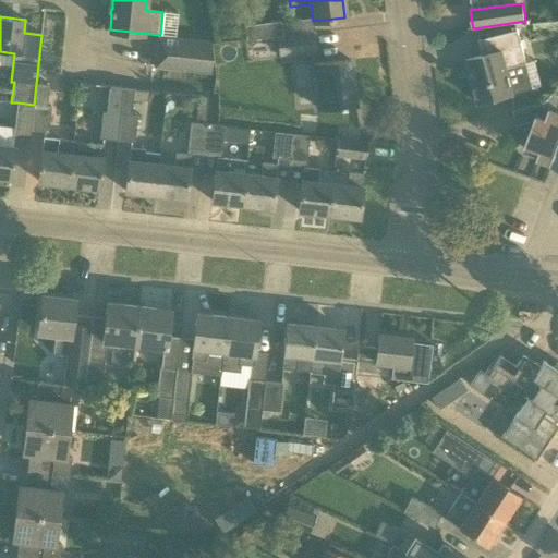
[(278,36),(308,33),(307,19),(281,22),(281,21),(244,26),(246,39),(278,36)]
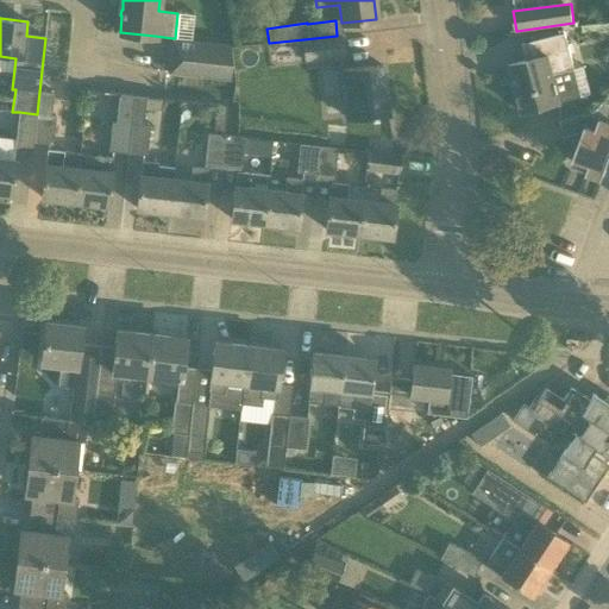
[(579,98),(563,33),(531,42),(534,58),(508,66),(521,112),(560,102),(579,98)]
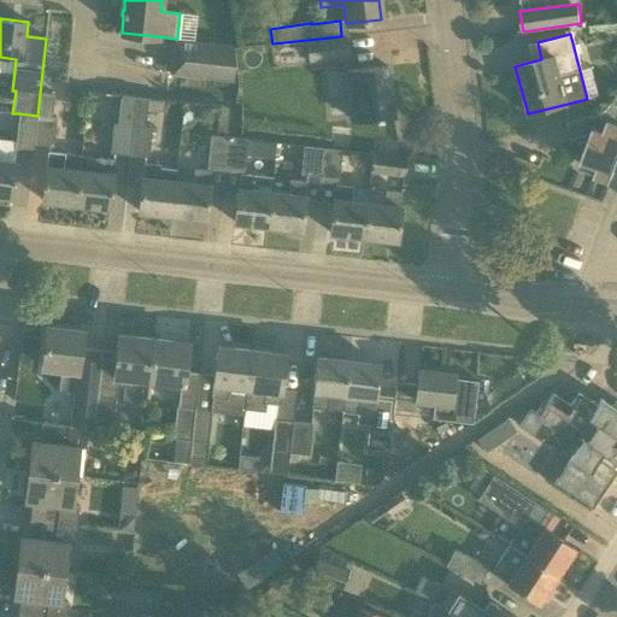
[(341,37),(341,36),(307,40),(310,62),(348,57),(346,37),(341,37)]
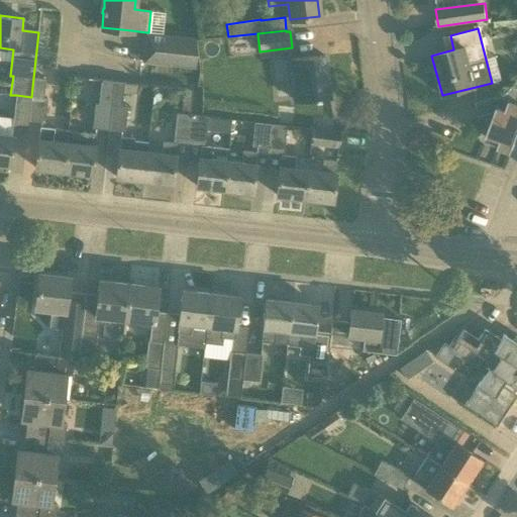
[(146,34),(142,62),(195,68),(198,40),(146,34)]
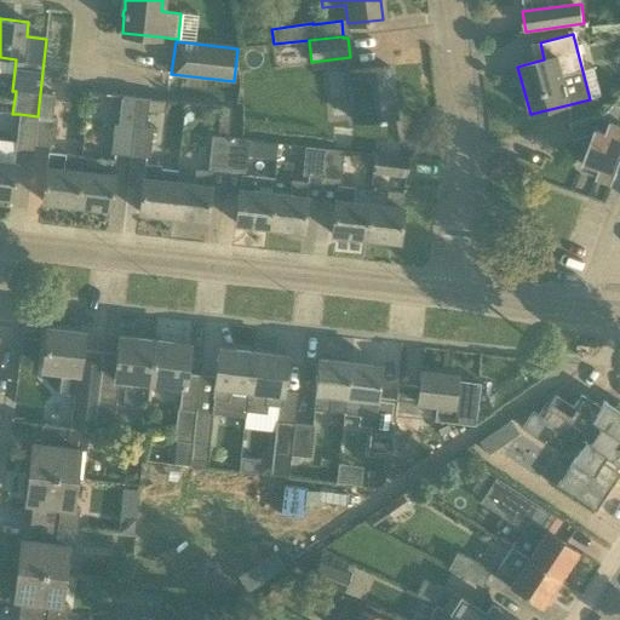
[(389,67),(346,72),(352,121),(377,118),(377,120),(384,119),(384,118),(395,116),(389,67)]
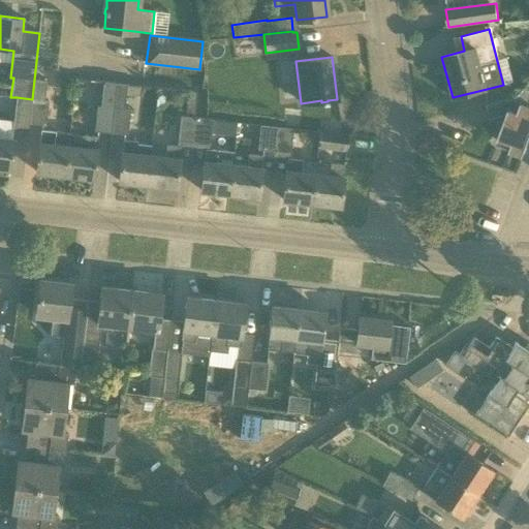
[(30,123),(45,125),(49,101),(44,100),(47,82),(34,80),(32,99),(30,123)]
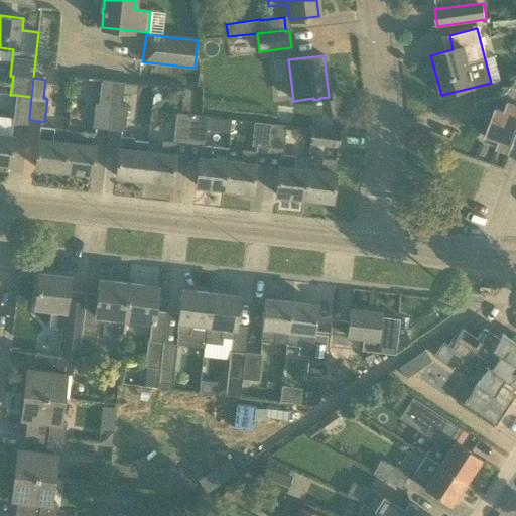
[(109,130),(111,106),(114,82),(101,80),(99,104),(95,104),(92,128),(109,130)]
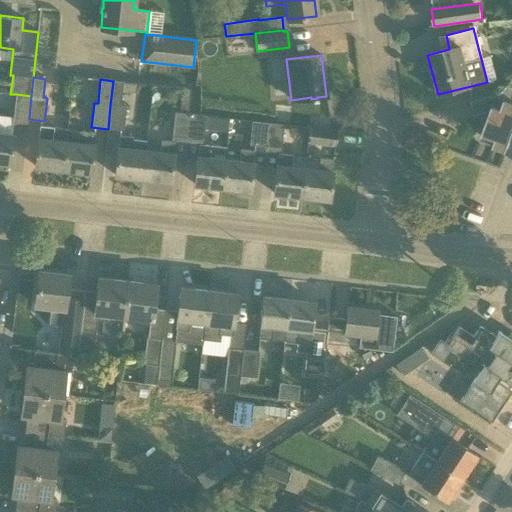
[(108,129),(123,131),(126,106),(120,106),(121,91),(134,92),(135,84),(123,82),(113,81),(110,105),(108,129)]
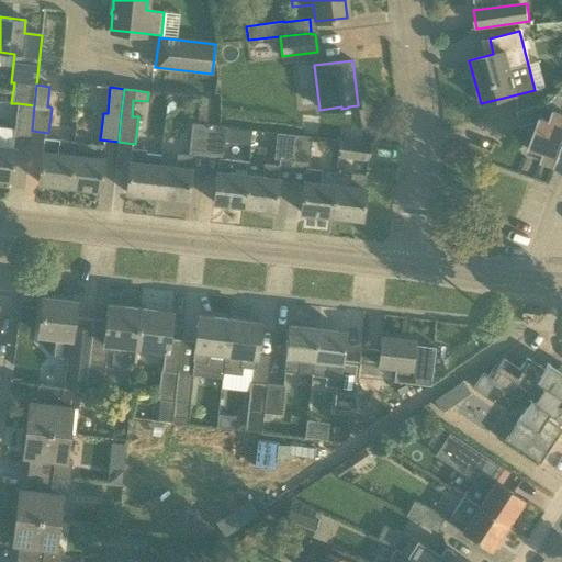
[(555,165),(561,146),(561,94),(558,93),(557,93),(548,103),(516,112),(520,126),(538,122),(528,147),(543,153),(541,159),(555,165)]
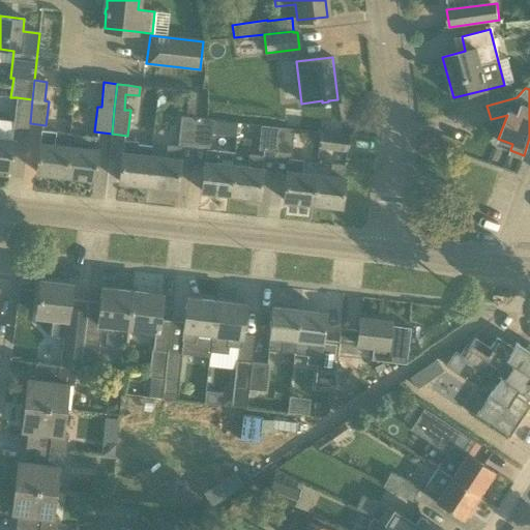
[(188,91),(185,116),(194,117),(197,92),(188,91)]
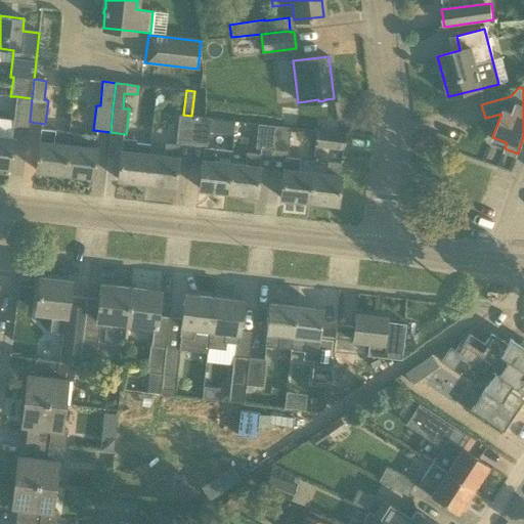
[(30,122),(32,98),(16,96),(12,129),(28,131),(29,122),(30,122)]
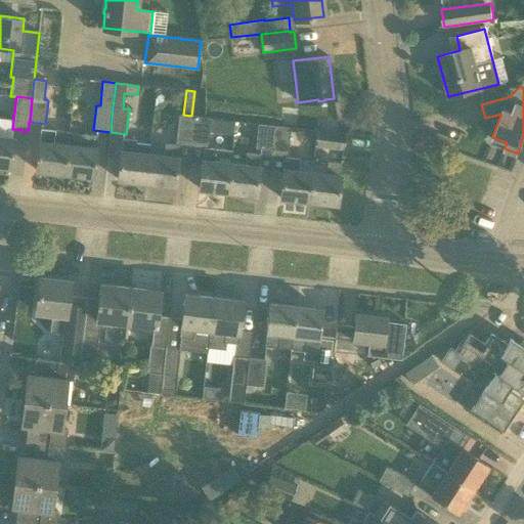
[(191,116),(183,115),(178,115),(176,139),(191,141),(193,116),(191,116)]
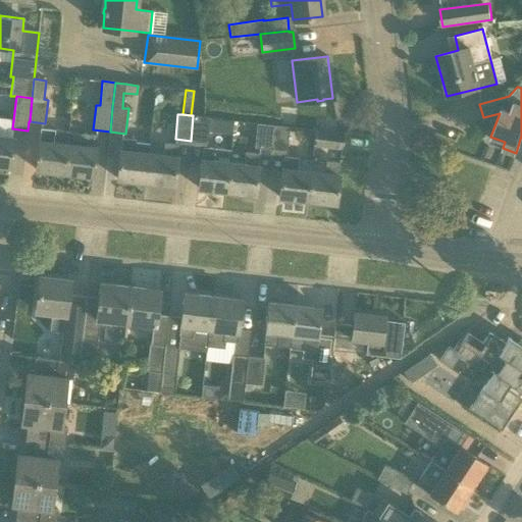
[(193,115),(191,141),(207,142),(209,117),(193,115)]
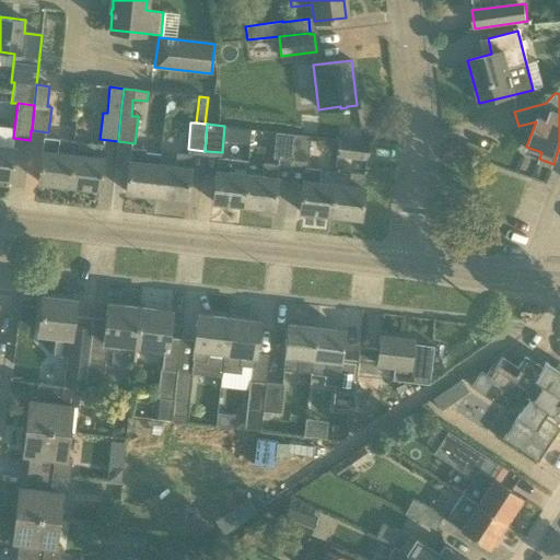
[(291,161),(293,135),(286,133),(275,132),(272,159),(291,161)]
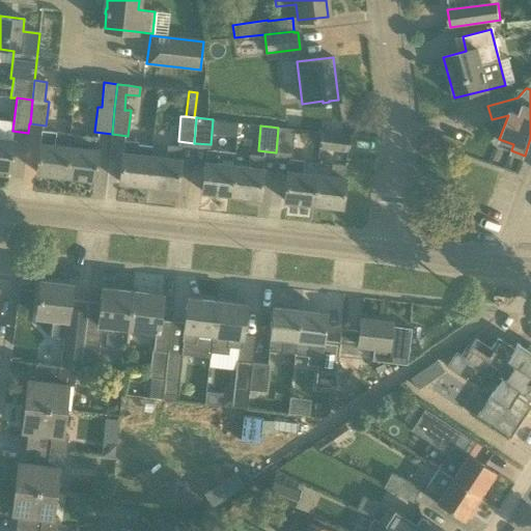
[(281,128),(278,128),(276,152),(291,154),(294,130),(281,128)]
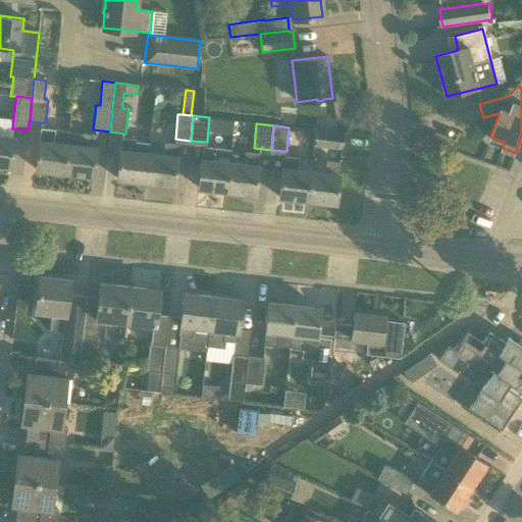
[(63,172),(66,144),(53,143),(55,129),(40,128),(35,169),(63,172)]
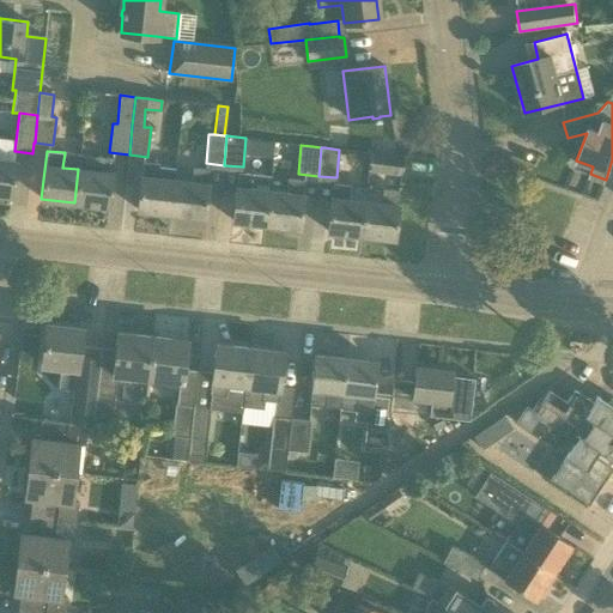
[(370,152),(368,169),(400,173),(402,156),(393,156),(370,152)]
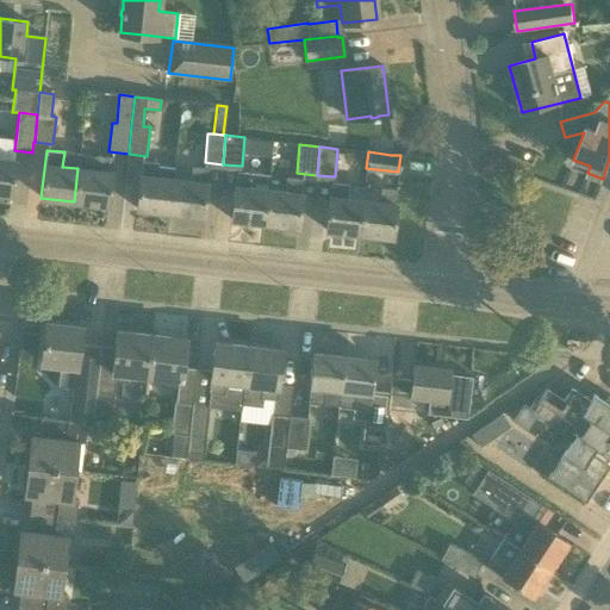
[(78,168),(74,201),(107,205),(110,181),(113,157),(98,155),(80,154),(78,168)]
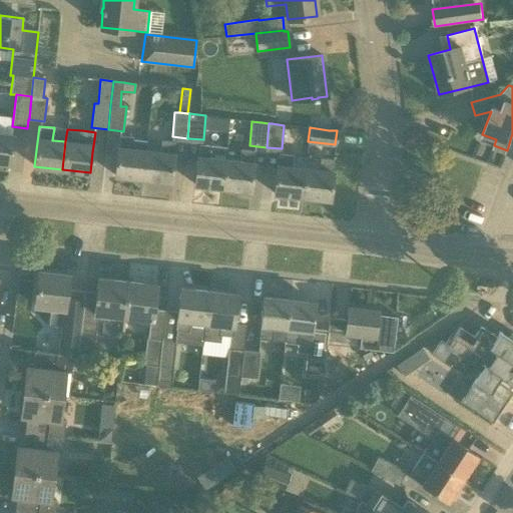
[(0,161),(9,163),(12,134),(0,132),(0,161)]
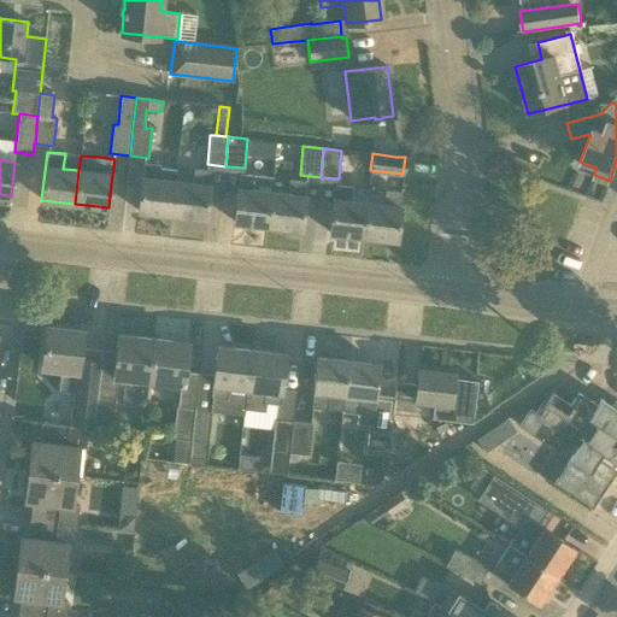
[(140,187),(137,211),(171,215),(175,181),(176,170),(160,168),(160,165),(144,163),(140,187)]
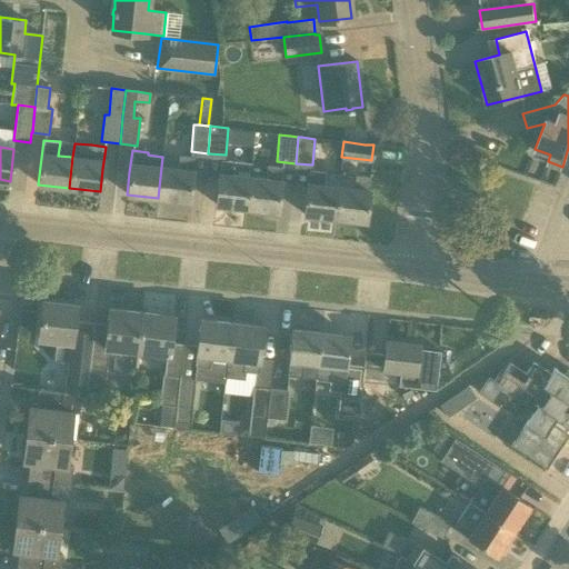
[(158,198),(189,201),(193,157),(179,156),(178,169),(161,167),(158,198)]
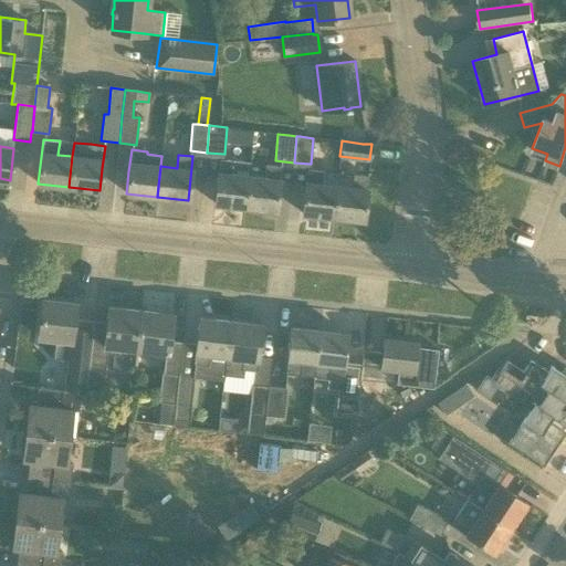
[(217,181),(215,203),(244,207),(249,176),(250,164),(234,161),(219,159),(217,181)]
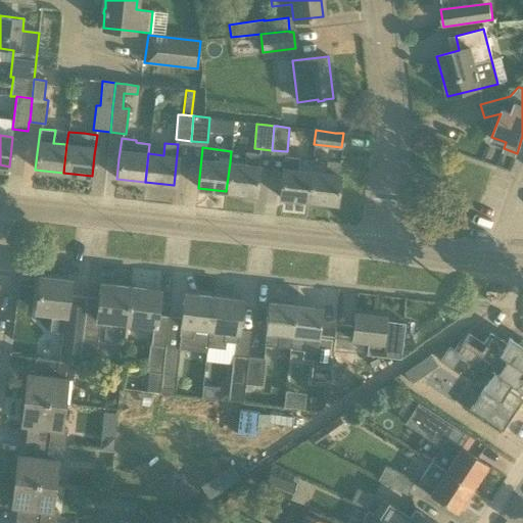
[(226,191),(254,194),(259,153),(245,152),(244,164),(230,162),(226,191)]
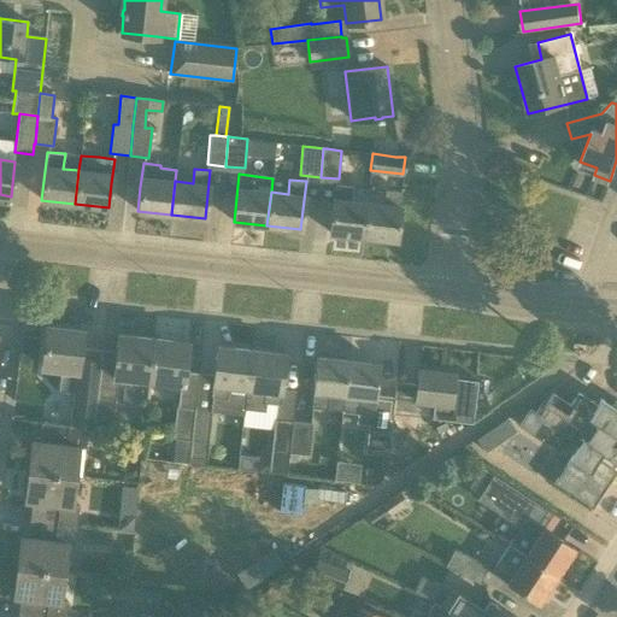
[(329,233),(363,236),(366,203),(351,201),(352,187),(334,184),(329,233)]
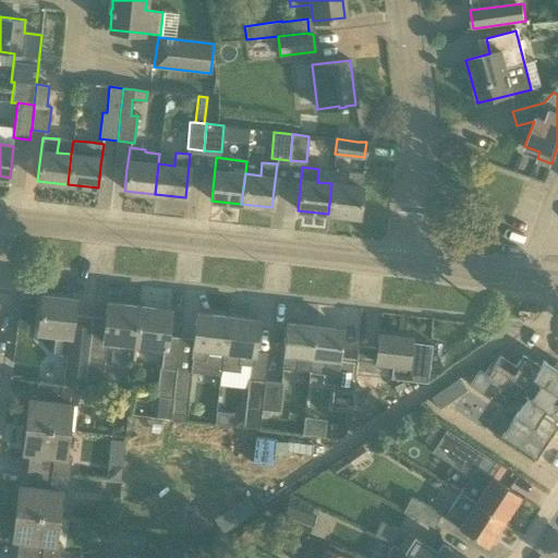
[(347,185),(331,183),(328,214),(359,217),(362,186),(361,186),(363,173),(348,172),(347,185)]
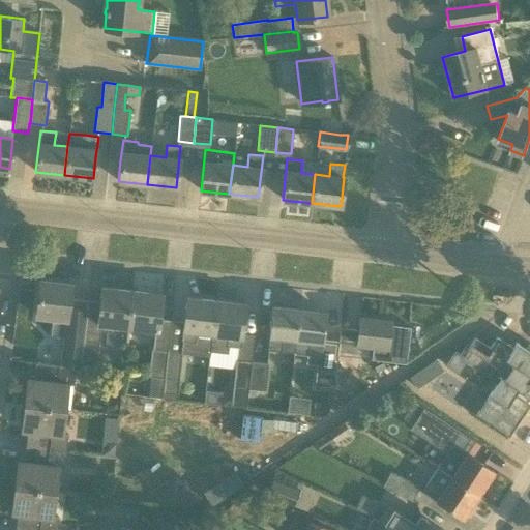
[(39,281),(35,315),(52,317),(50,335),(63,337),(64,337),(62,355),(61,366),(80,369),(83,342),(86,310),(67,307),(68,304),(70,284),(39,281)]
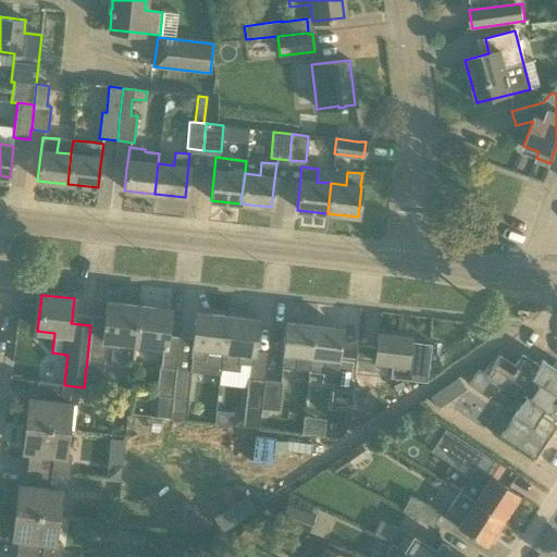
[(138,306),(107,302),(102,342),(134,345),(138,306)]
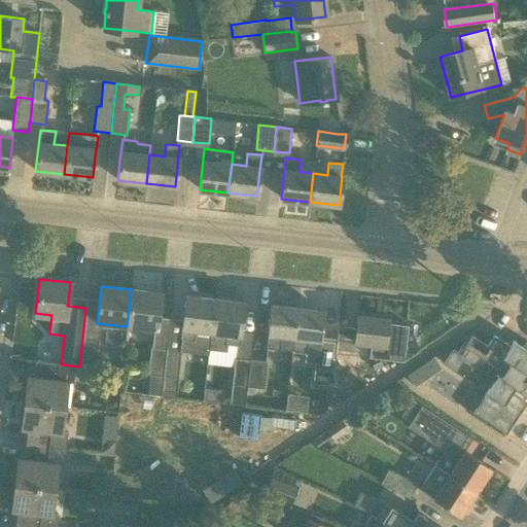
[(127,326),(156,329),(161,292),(131,289),(127,326)]
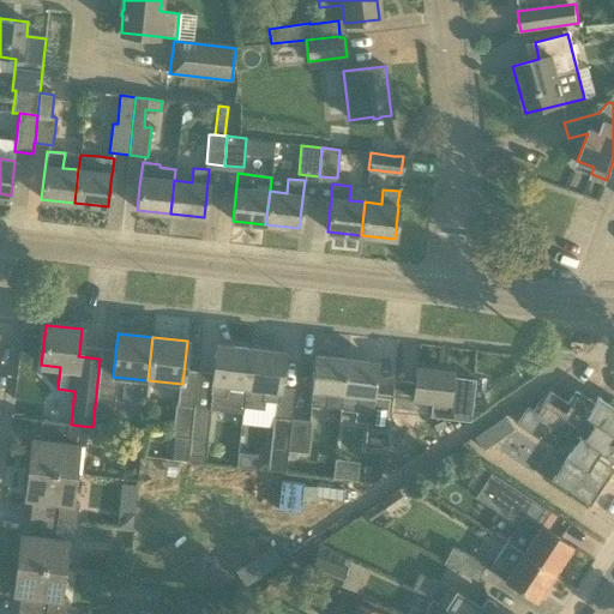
[(223,405),(242,407),(250,348),(216,344),(210,396),(224,397),(223,405)]
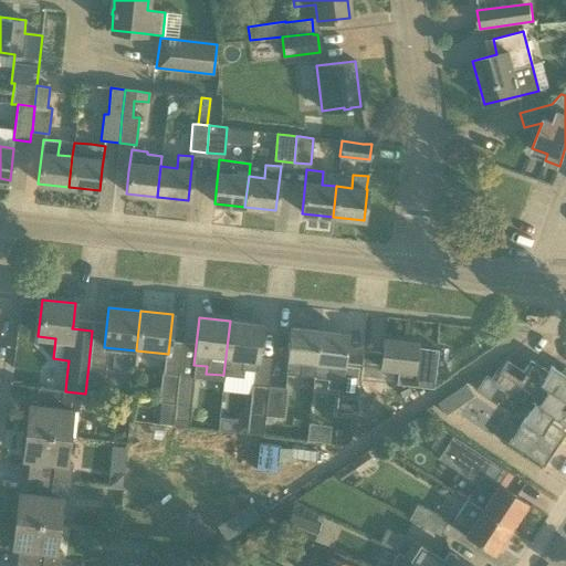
[(261,325),(230,321),(223,375),(242,377),(243,370),(257,371),(261,325)]
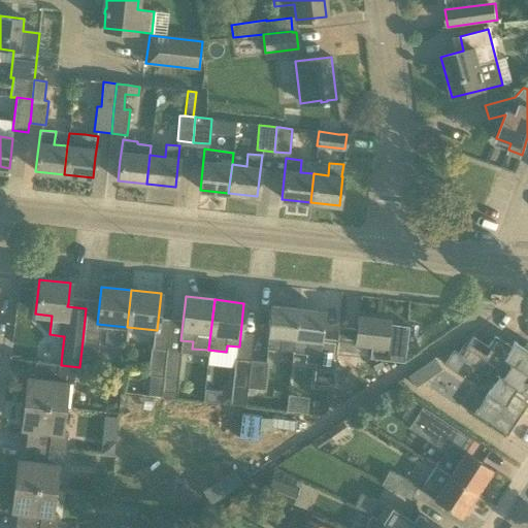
[(294,337),(297,308),(270,306),(267,335),(268,335),(267,349),(278,350),(281,336),(294,337)]
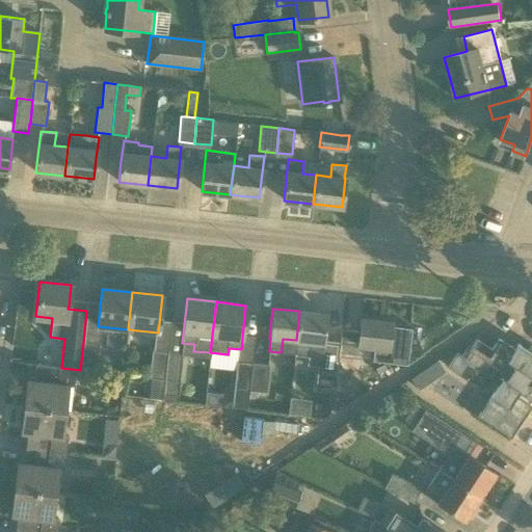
[(327,314),(299,311),(296,340),(295,353),(308,355),(307,365),(318,367),(315,391),(335,393),(335,392),(338,356),(339,343),(324,342),(327,314)]
